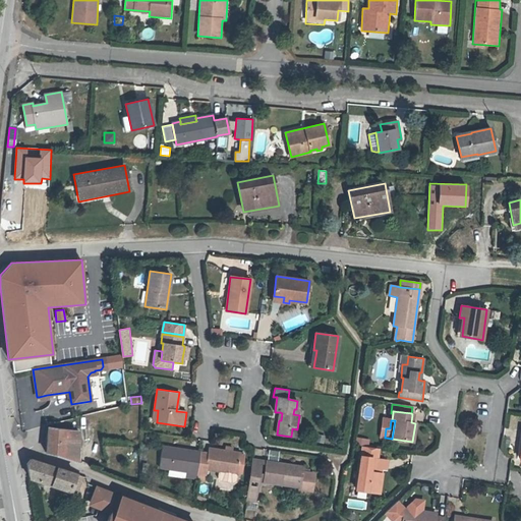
[(48,426),(46,453),(64,457),(78,463),(78,430),(48,426)]
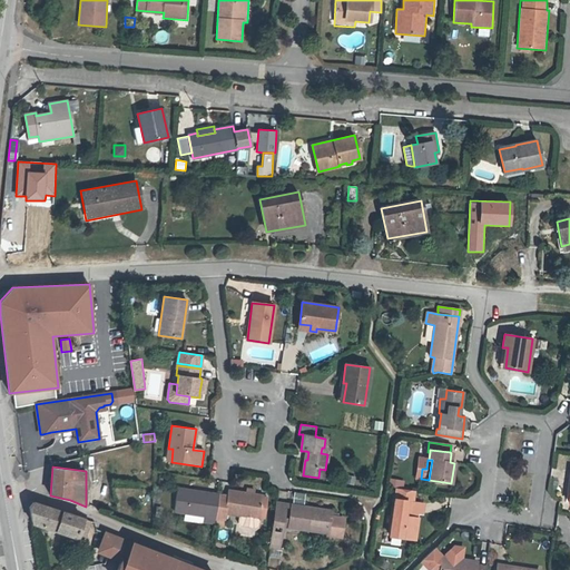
[(414,490),(396,488),(390,536),(415,539),(419,519),(411,518),(414,490)]
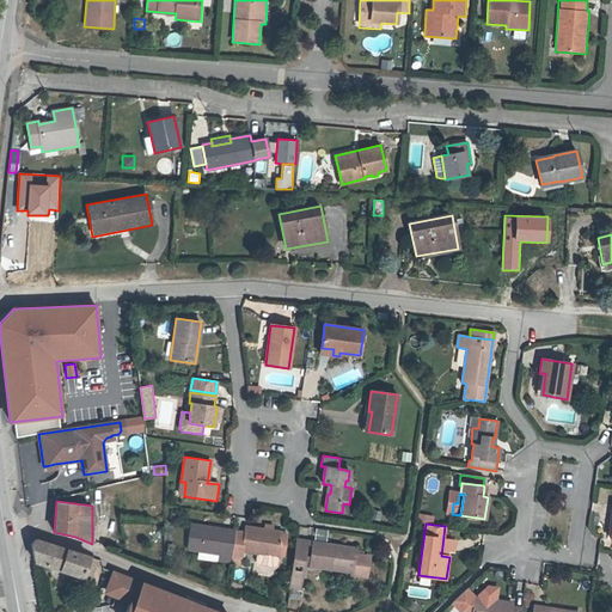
[(230,561),(234,531),(190,525),(187,549),(219,554),(218,560),(230,561)]
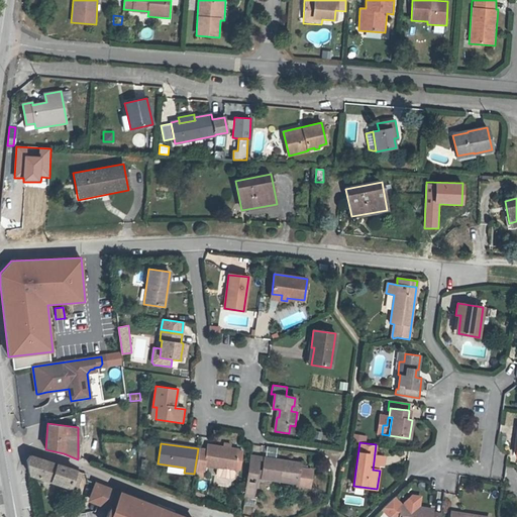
[(206,450),(198,448),(194,474),(194,476),(203,477),(205,466),(217,468),(234,471),(235,471),(236,460),(240,460),(241,451),(238,451),(238,450),(229,448),(223,447),(207,445),(206,450)]
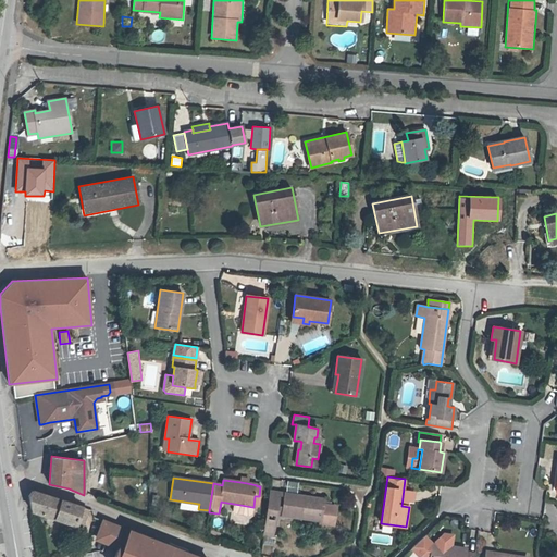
[(84,520),(87,509),(33,491),(28,496),(32,511),(76,525),(77,519),(84,520)]
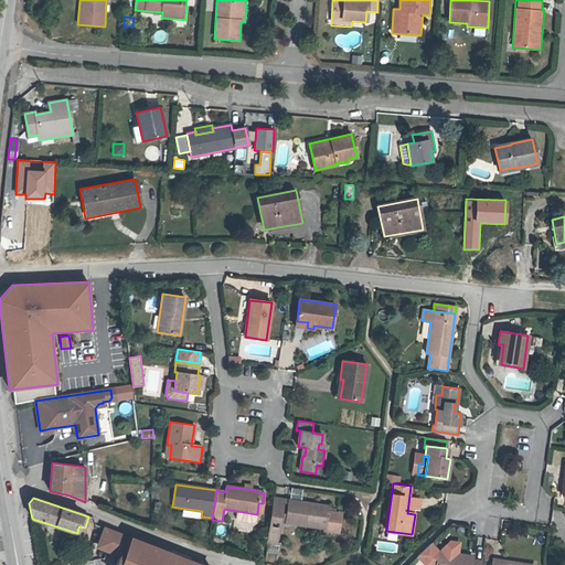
[(284,500),(274,499),(270,520),(280,521),(284,500)]
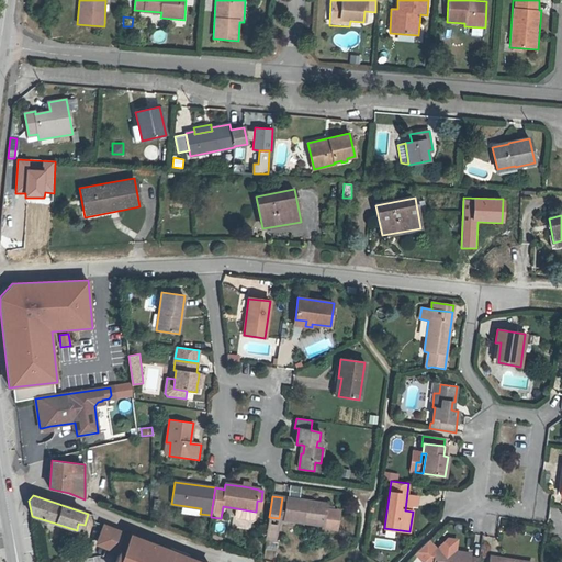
[(326,504),(287,498),(284,519),(302,521),(303,518),(323,521),(322,525),(322,527),(330,528),(337,524),(338,516),(333,510),(325,509),(325,506),(326,504)]
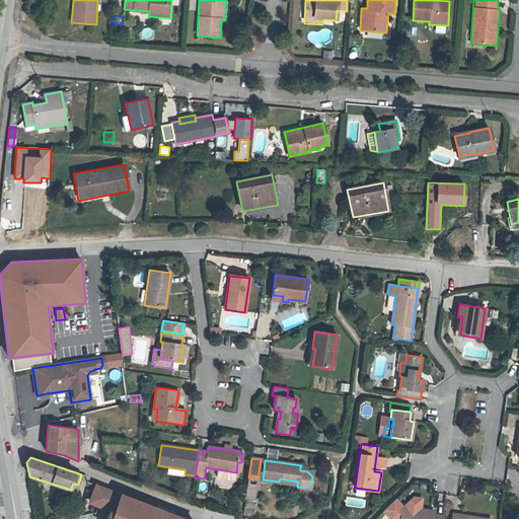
[(235,472),(218,469),(217,475),(218,478),(233,480),(235,479),(236,472),(235,472)]
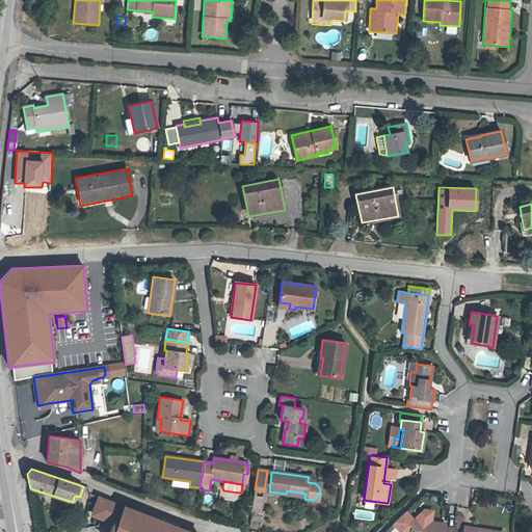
[(263,498),(254,496),(251,509),(261,510),(263,498)]
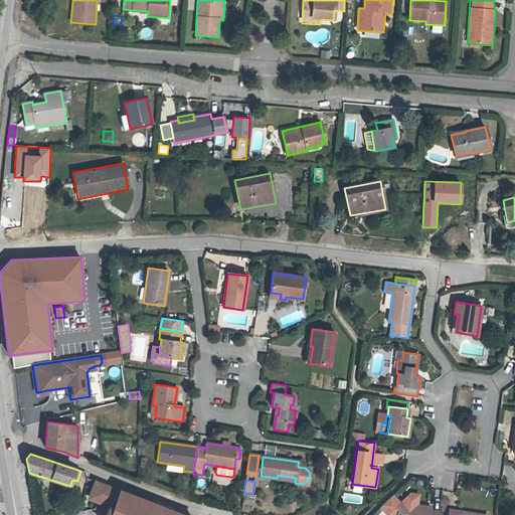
[(180,514),(172,512),(172,513),(156,507),(157,506),(156,505),(148,502),(146,507),(140,505),(142,500),(114,489),(96,482),(89,500),(106,507),(108,508),(105,514),(180,514)]
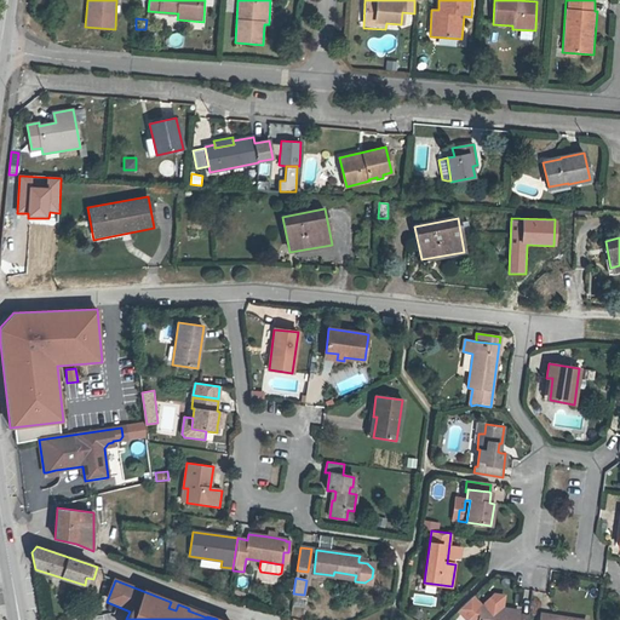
[(188,610),(207,618),(207,616),(208,612),(189,604),(188,608),(189,609),(188,610)]
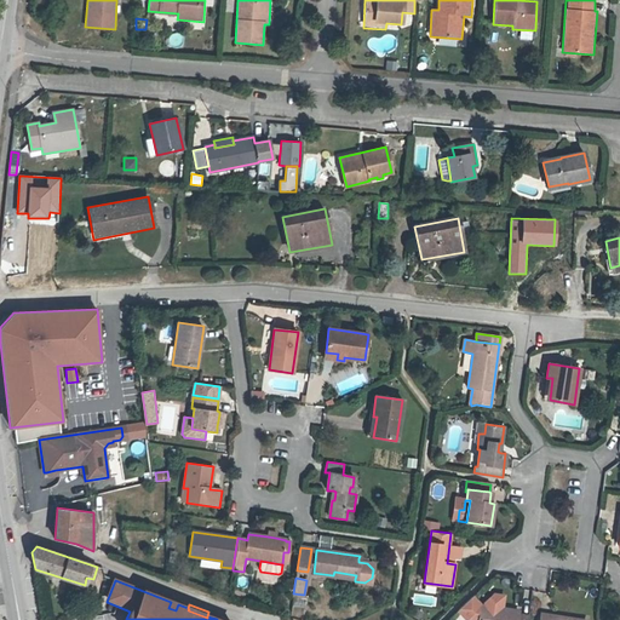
[(527,619),(528,616),(518,614),(518,610),(498,608),(488,607),(481,606),(478,619),(527,619)]
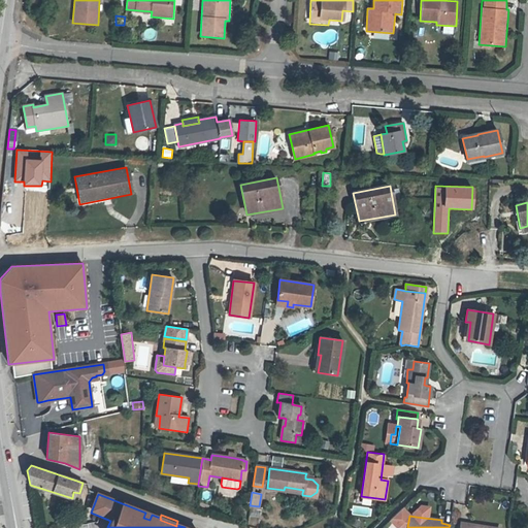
[(360,522),(355,519),(351,524),(356,527),(360,522)]
